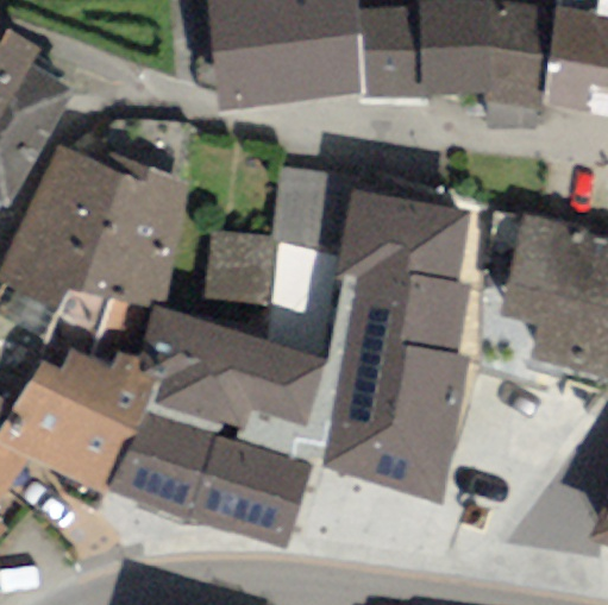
[(207,0),(215,111),(361,92),(356,7),(355,0),(207,0)]
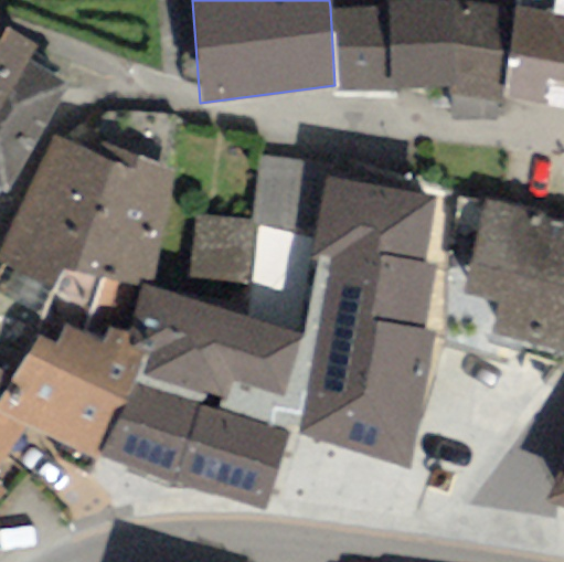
[(391,0),(391,2),(393,89),(455,86),(460,0),(391,0)]
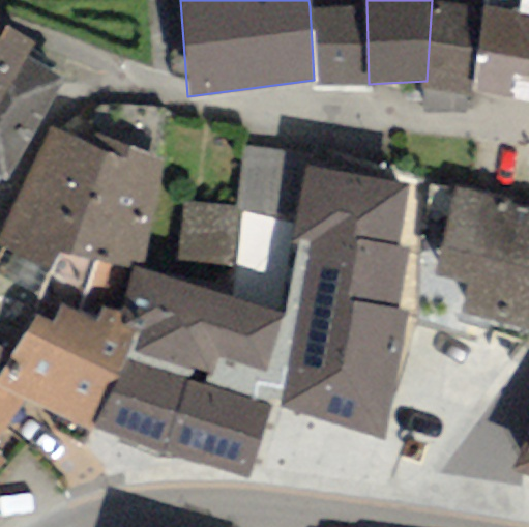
[(485,2),(468,0),(432,0),(427,81),(425,89),(468,90),(485,2)]
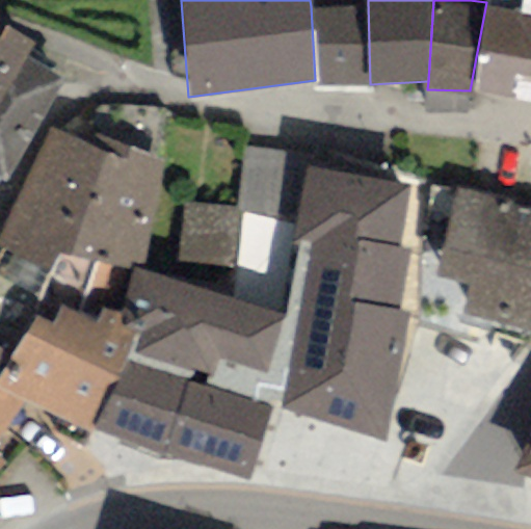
[(486,0),(486,2),(470,90),(530,102),(530,0),(486,0)]
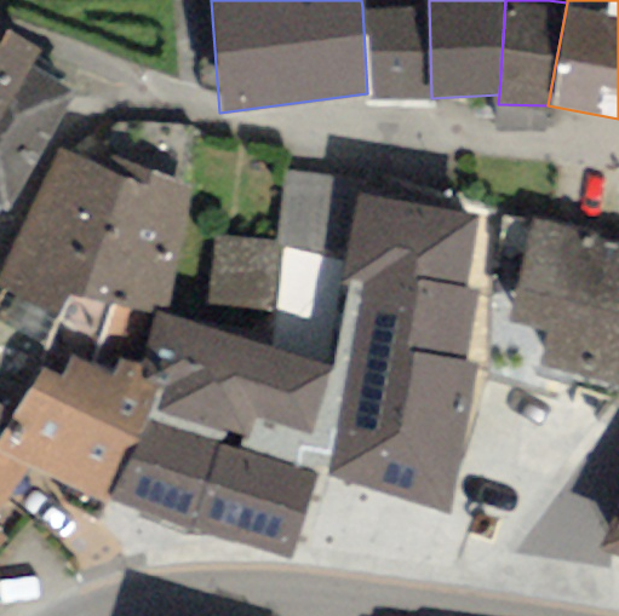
[(429,3),(362,7),(367,93),(366,99),(431,98),(429,3)]
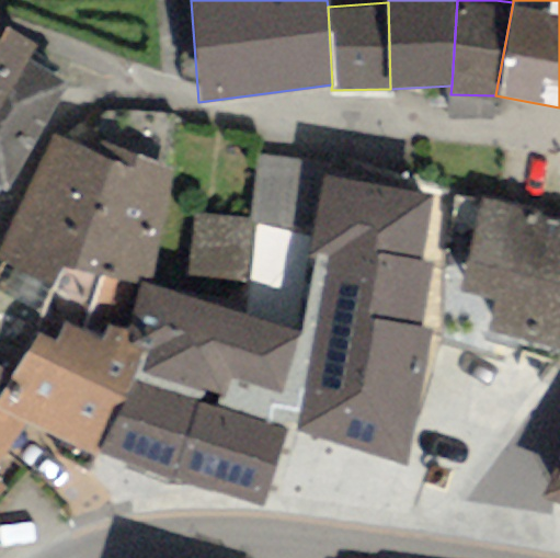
[(0,194),(1,195),(66,79),(25,58),(40,42),(7,25),(0,34),(0,194)]
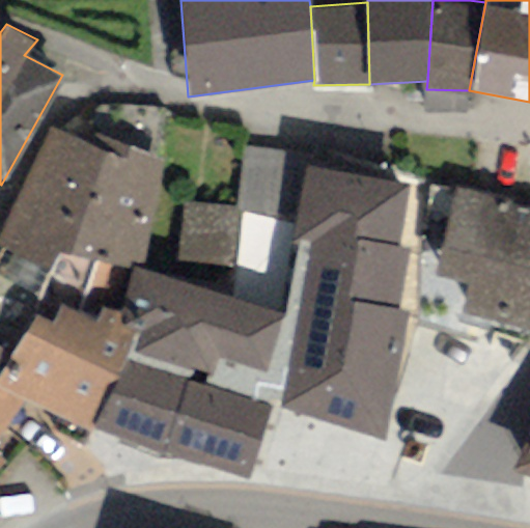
[(165,159),(99,133),(91,144),(52,122),(0,235),(0,246),(4,249),(0,256),(0,276),(45,302),(37,314),(53,323),(60,302),(77,310),(99,259),(134,267),(143,270),(165,159)]
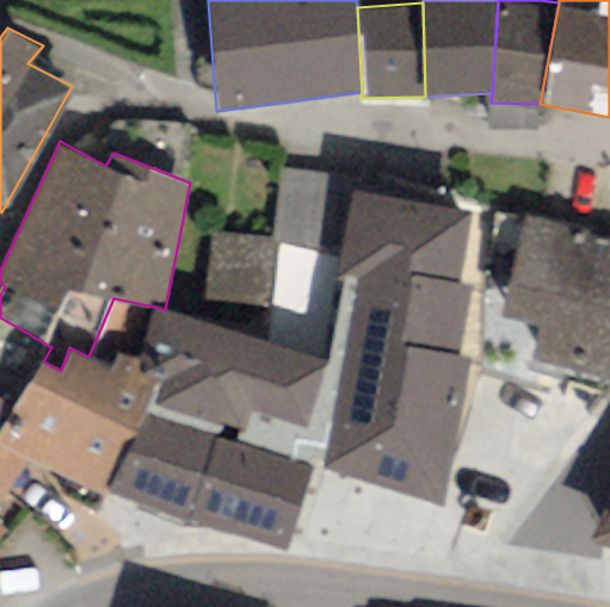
[(158,377),(106,491),(287,547),(312,468),(443,507),(473,355),(457,351),(476,282),(458,278),(476,206),(355,189),(336,276),(346,276),(328,360),(269,341),(204,322),(165,310),(154,307),(139,357),(134,371),(158,377)]
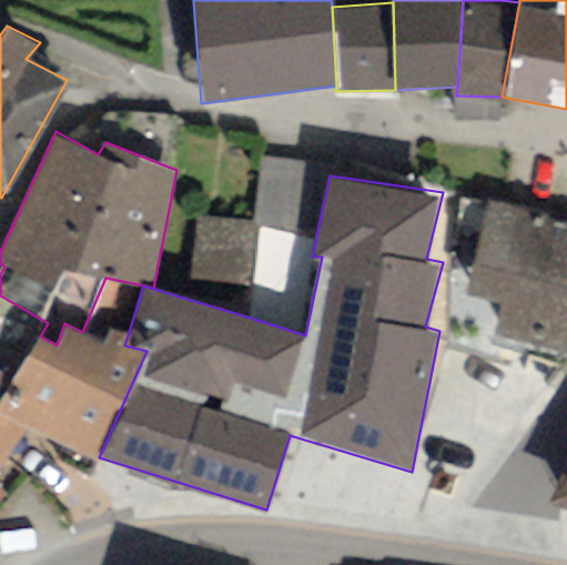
[(566,219),(488,197),(461,291),(502,300),(495,331),(566,350),(566,219)]
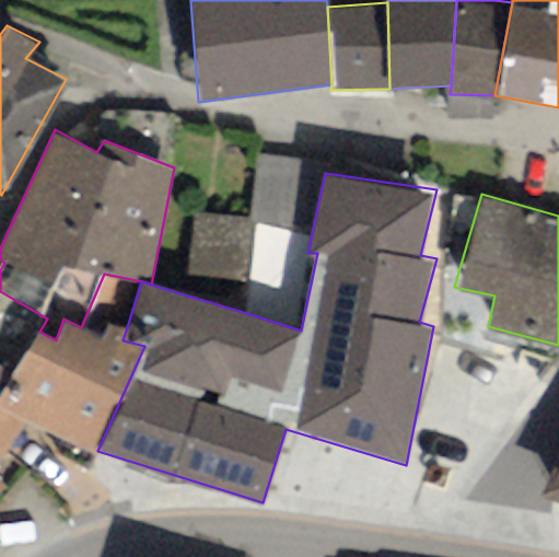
[(254,218),(191,212),(187,296),(246,313),(254,218)]
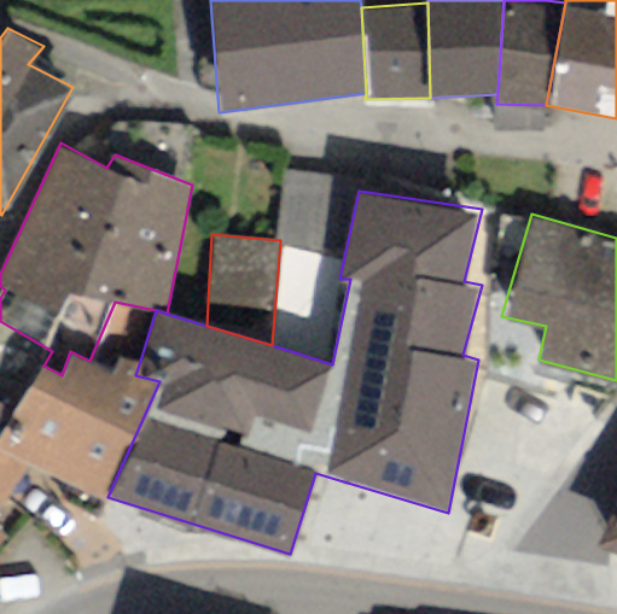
[(115,302),(89,361),(70,351),(62,375),(44,366),(16,411),(0,436),(0,451),(30,465),(108,497),(159,381),(135,375),(140,361),(156,310),(115,302)]
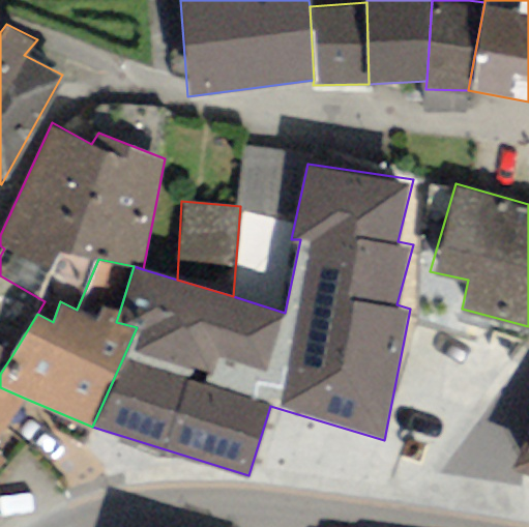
[(0,470),(6,465),(0,459),(0,430),(26,399),(0,387),(0,374),(13,353),(37,314),(45,301),(0,275),(0,470)]
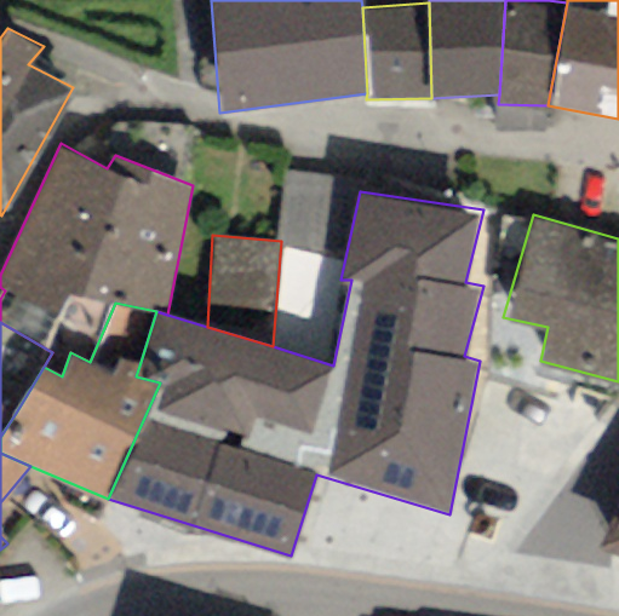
[(618,493),(595,545),(618,556),(618,493)]
